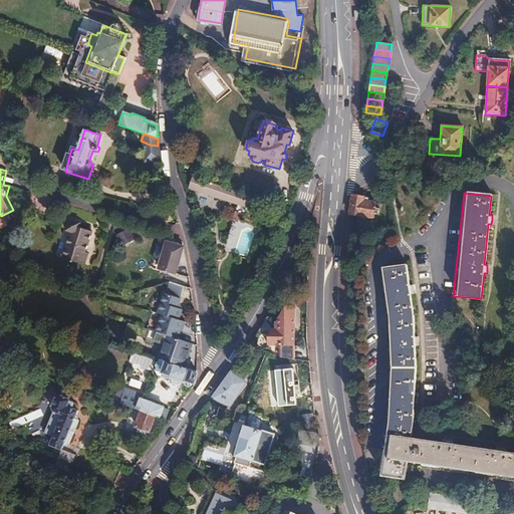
[(348,214),(371,217),(374,203),(362,202),(363,197),(351,195),(348,214)]
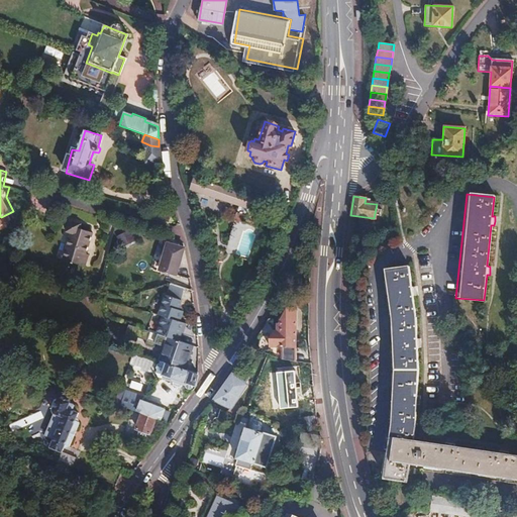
[(250,209),(239,205),(236,213),(245,216),(250,209)]
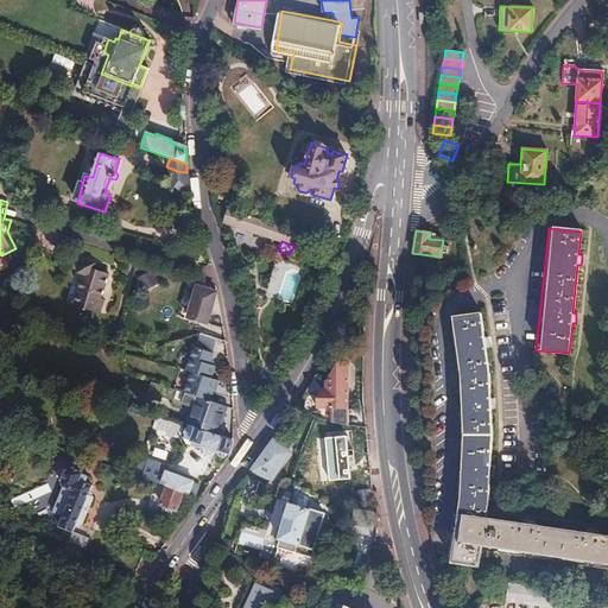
[(274,260),(257,271),(271,274),(267,292),(286,298),(292,277),(283,273),(285,264),(283,263),(289,254),(278,251),(274,260)]
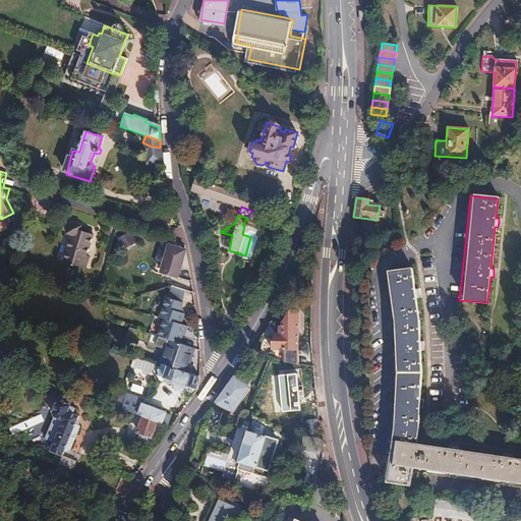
[(84,229),(73,226),(70,236),(75,238),(67,265),(89,271),(92,259),(90,259),(96,238),(82,234),(84,229)]
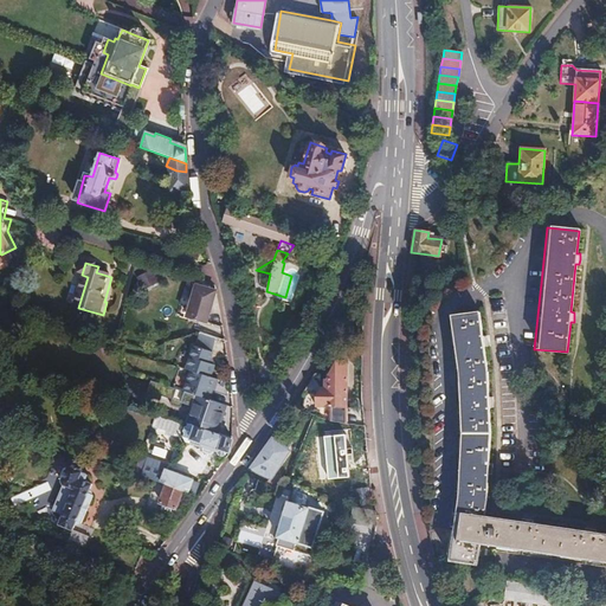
[(216,291),(208,289),(210,287),(201,284),(200,287),(184,282),(174,313),(206,323),(216,291)]
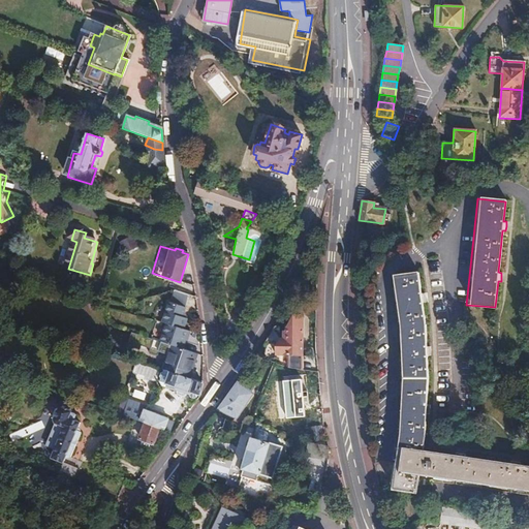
[(392,287),(398,327),(400,377),(397,433),(387,488),(416,492),(418,474),(423,450),(425,436),(426,414),(429,414),(429,410),(430,405),(427,405),(428,378),(427,356),(430,355),(430,351),(430,346),(427,346),(426,324),(423,303),(426,303),(425,298),(424,293),(422,293),(417,272),(395,276),(397,286),(392,287)]
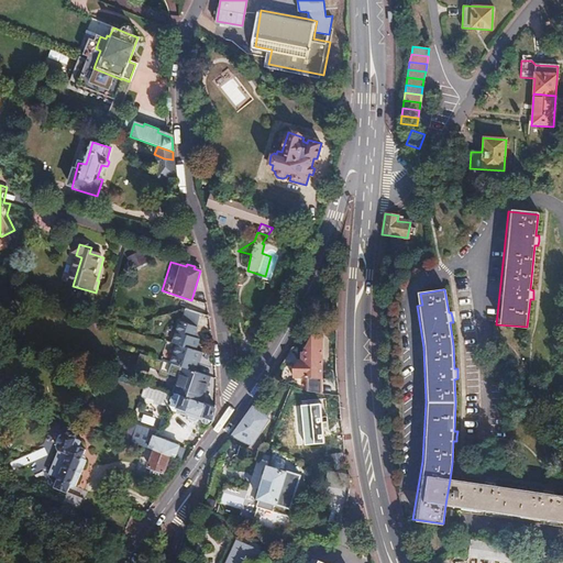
[(172,343),(194,351),(197,340),(191,338),(198,316),(181,310),(172,343)]
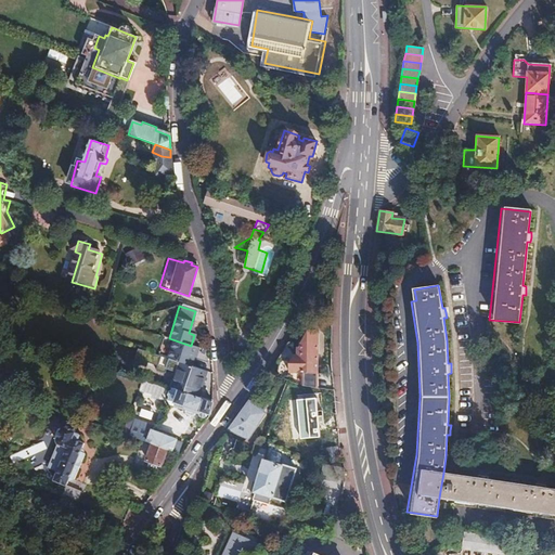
[(315,390),(315,389),(315,334),(305,334),(298,346),(298,351),(298,358),(294,358),(292,358),(287,365),(287,374),(301,374),(301,386),(315,390)]
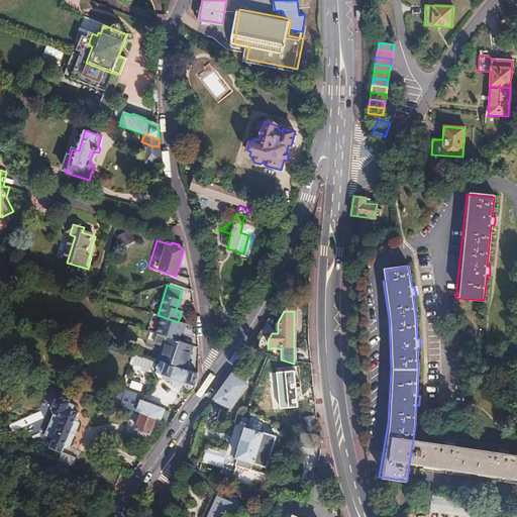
[(156,336),(166,338),(177,342),(182,323),(178,322),(158,315),(162,317),(156,336)]
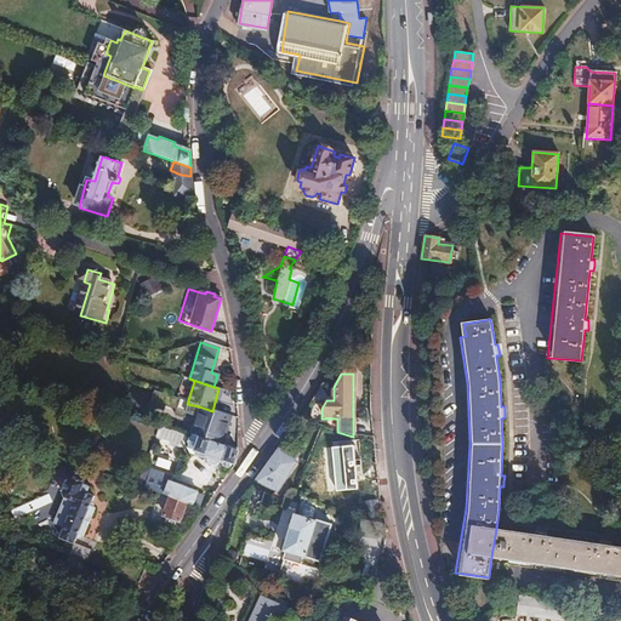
[(191,436),(200,438),(222,445),(231,416),(212,411),(199,406),(191,436)]
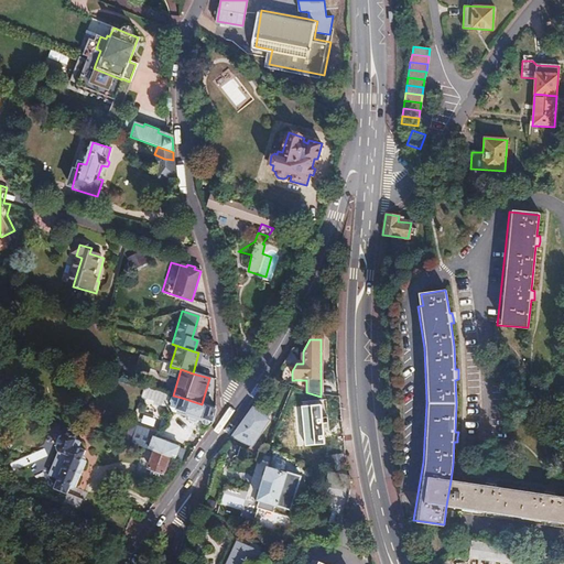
[(163,408),(169,396),(147,384),(140,398),(163,408)]
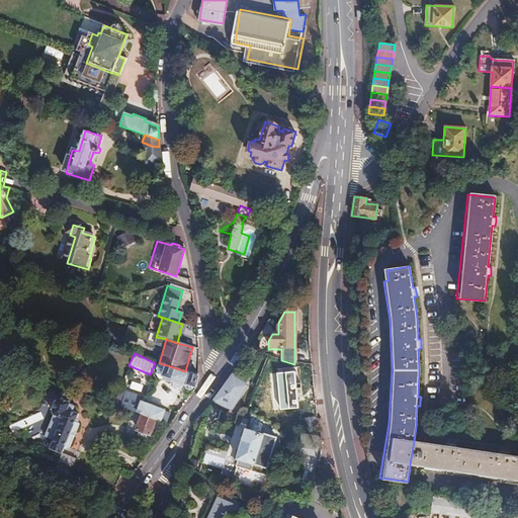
[(187,384),(196,387),(197,374),(185,371),(167,365),(163,377),(174,380),(173,385),(175,387),(180,390),(182,387),(182,385),(186,386),(187,384)]
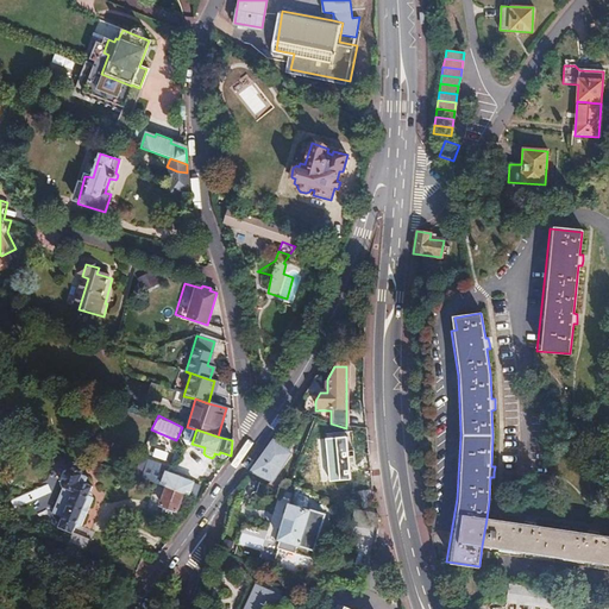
[(281,447),(289,453),(293,444),(287,439),(281,447)]
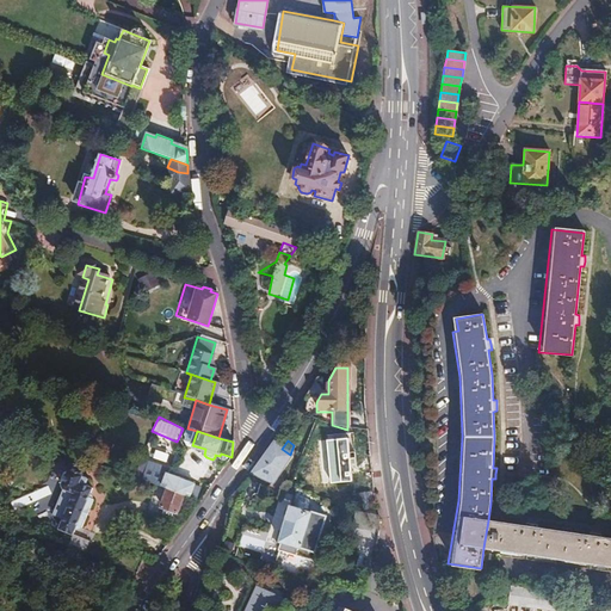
[(273,443),(252,471),(270,481),(290,455),(282,449),(273,443)]
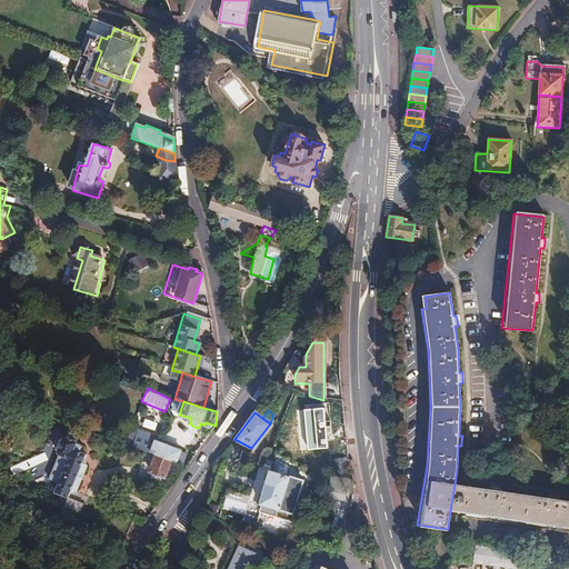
[(126,431),(121,443),(127,446),(130,433),(126,431)]
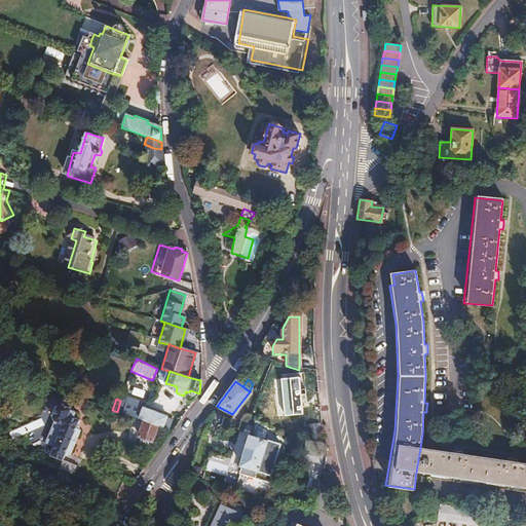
[(117,412),(129,416),(132,411),(132,405),(120,401),(117,412)]
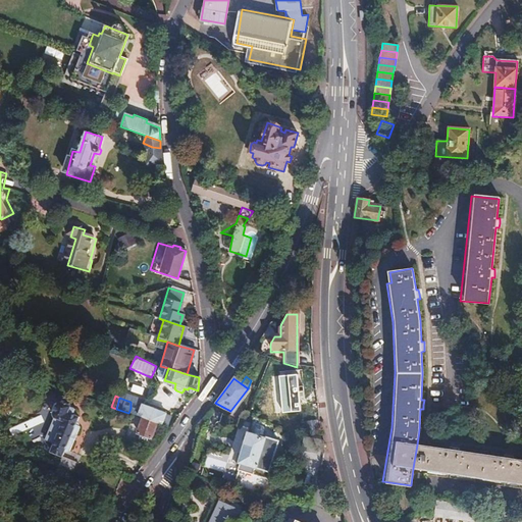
[(76,411),(61,403),(57,405),(52,415),(55,420),(46,440),(54,445),(50,454),(61,459),(64,451),(69,453),(80,429),(75,427),(79,419),(73,417),(76,411)]
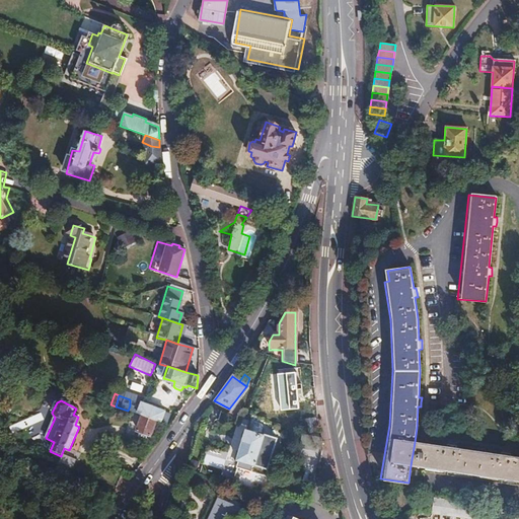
[(156,421),(165,424),(168,415),(163,413),(164,412),(141,402),(137,414),(142,416),(156,421)]
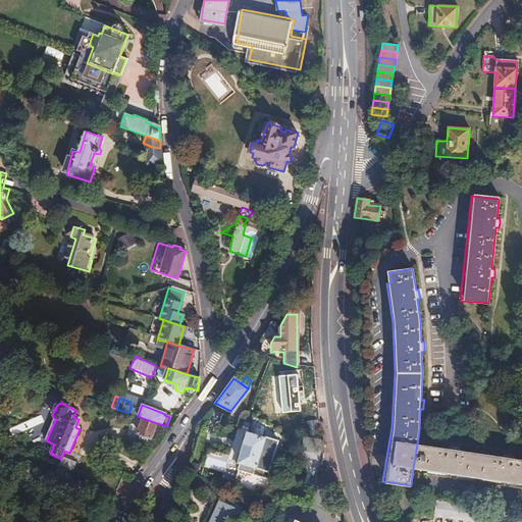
[(151,438),(157,423),(143,418),(138,433),(151,438)]
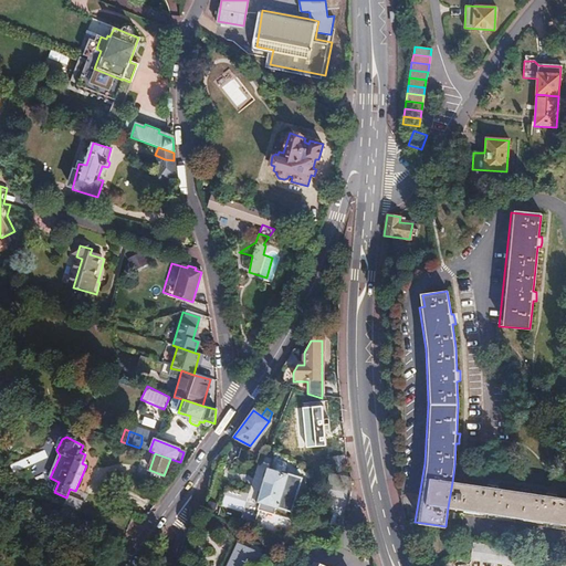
[(297,486),(300,478),(269,468),(259,500),(261,500),(259,506),(275,512),(285,483),(297,486)]
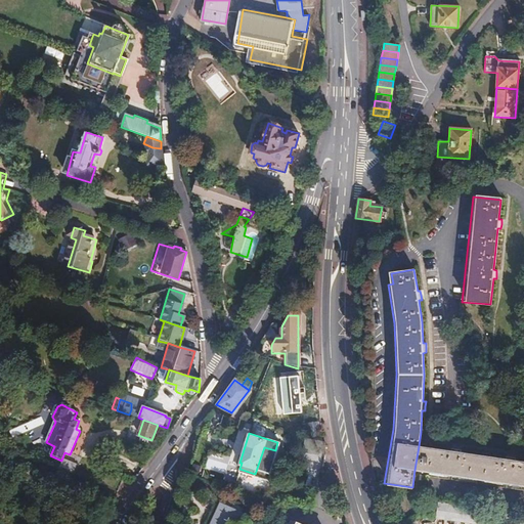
[(419,446),(415,470),(422,471),(422,475),(523,490),(523,462),(515,461),(515,457),(507,456),(506,460),(461,452),(461,449),(452,448),(451,451),(419,446)]
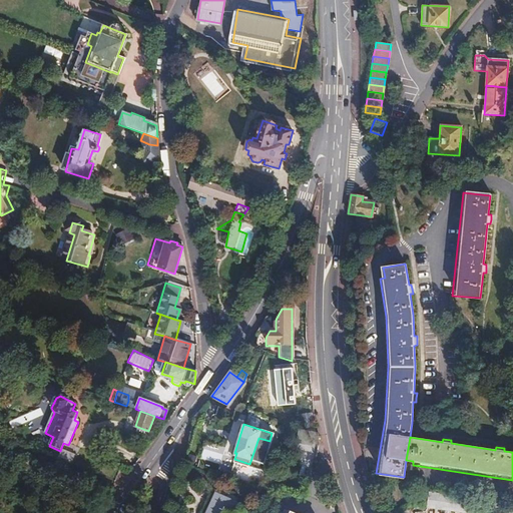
[(232,512),(237,503),(214,492),(204,512),(232,512)]
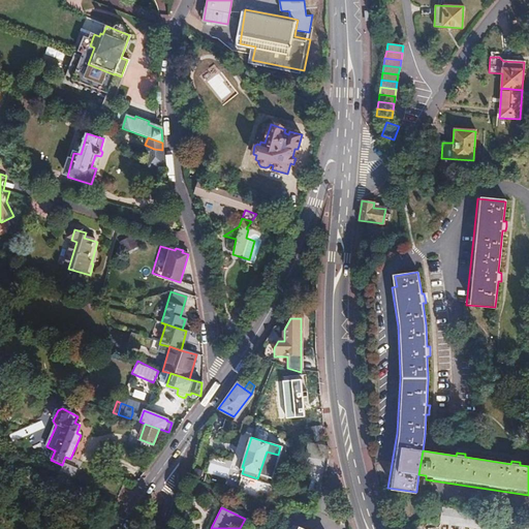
[(441,522),(485,528),(487,516),(444,508),(441,522)]
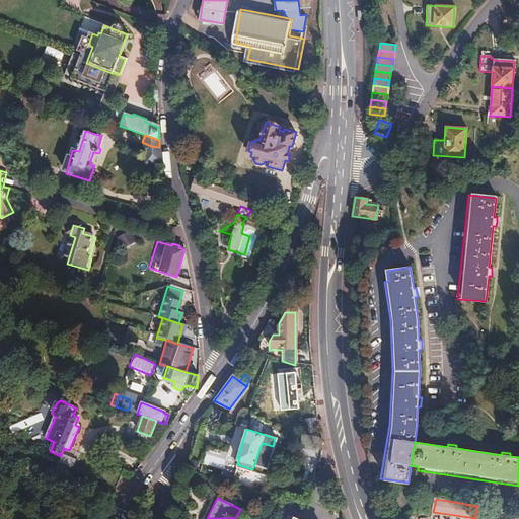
[(302,518),(283,510),(278,518),(302,518)]
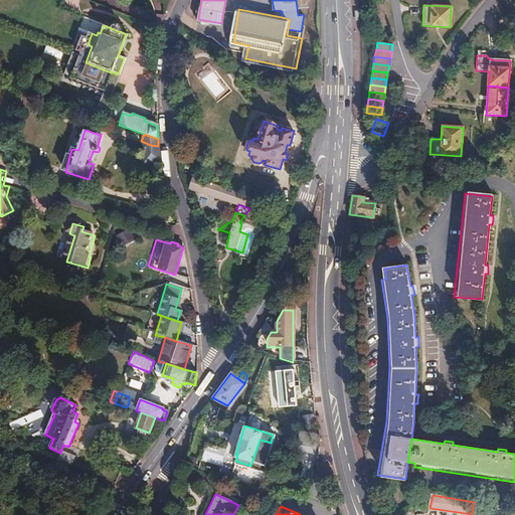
[(514,514),(514,506),(494,514),(514,514)]
